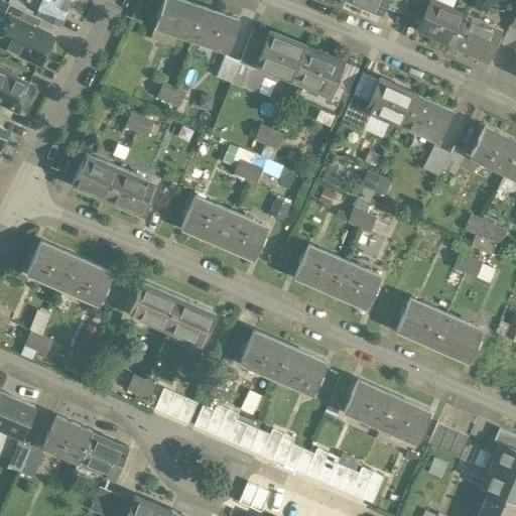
[(28,0),(33,6),(38,4),(38,5),(62,16),(70,0),(28,0)]
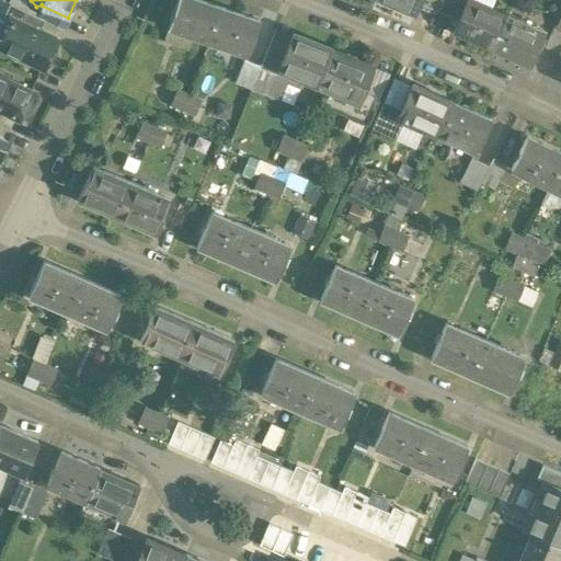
[(220,9),(194,0),(178,0),(168,30),(207,43),(220,9)]
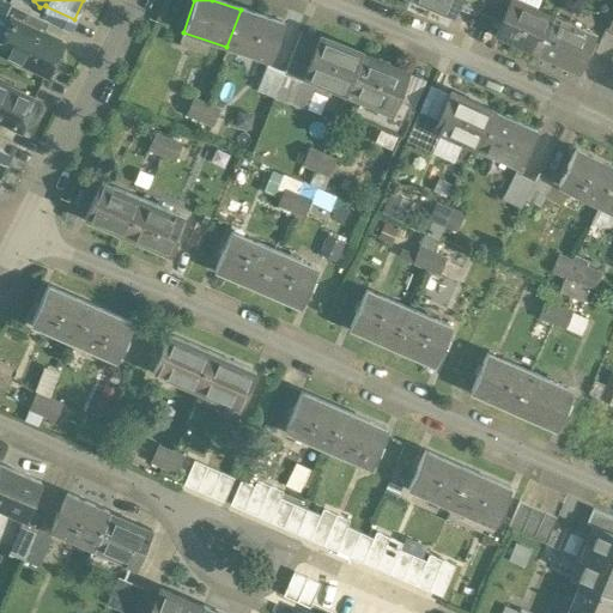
[(457,0),(419,0),(453,13),(457,0)]
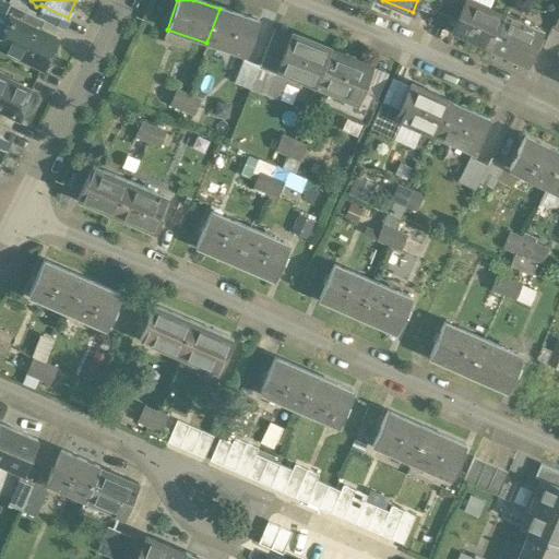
[(440,0),(437,10),(450,15),(456,0),(440,0)]
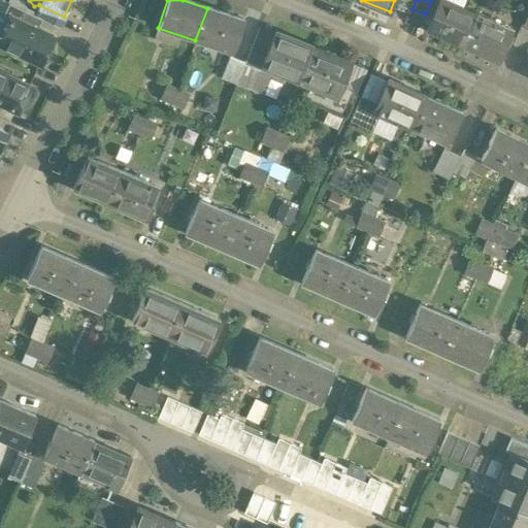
[(475,12),(446,0),(437,0),(426,29),(461,44),(475,12)]
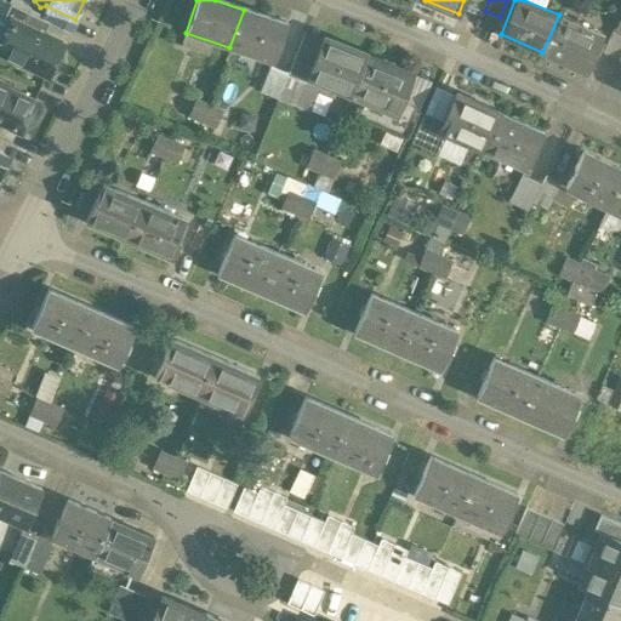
[(40,20),(10,5),(3,20),(11,23),(11,22),(43,36),(49,23),(40,20)]
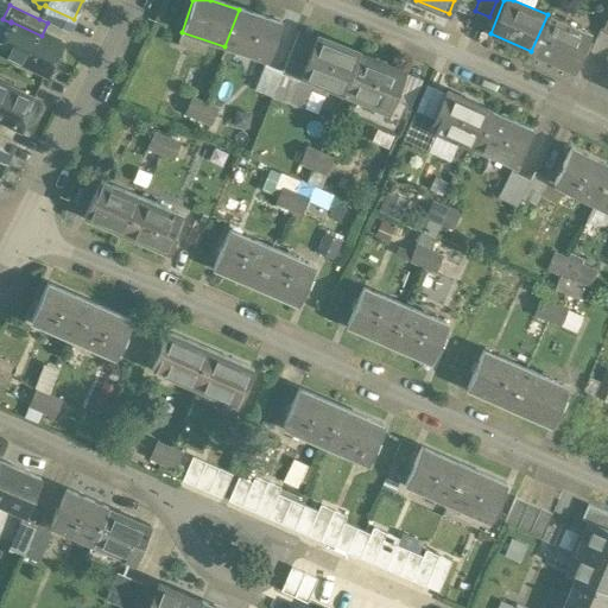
[(74,19),(45,6),(39,19),(48,23),(68,32),(74,19)]
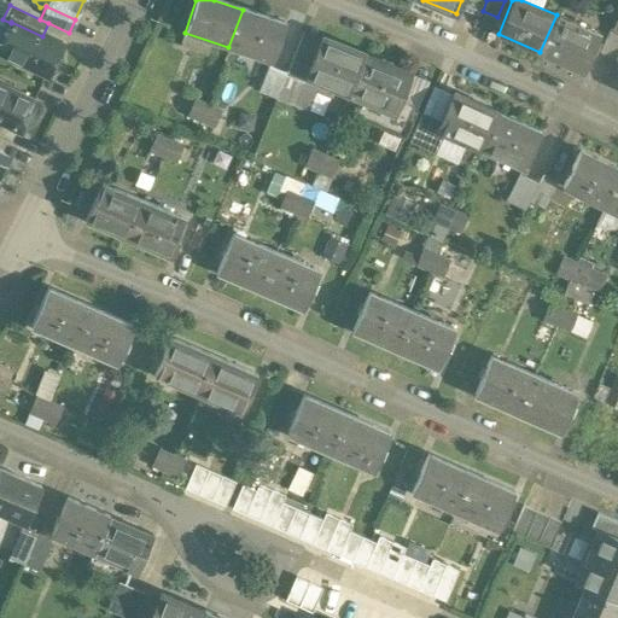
[(285,23),(243,10),(228,47),(272,62),(285,23)]
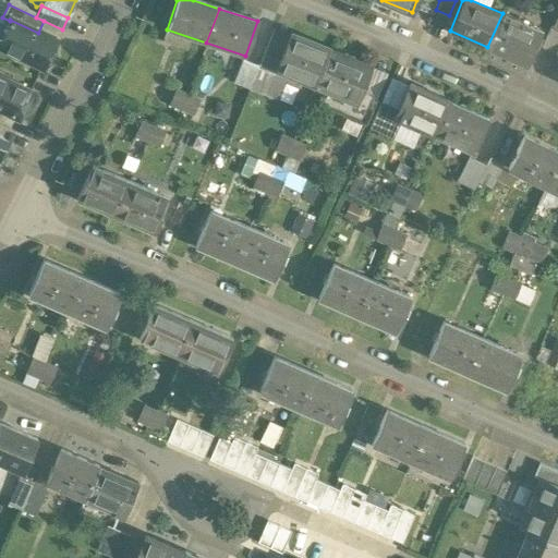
[(541,32),(502,13),(487,47),(526,64),(541,32)]
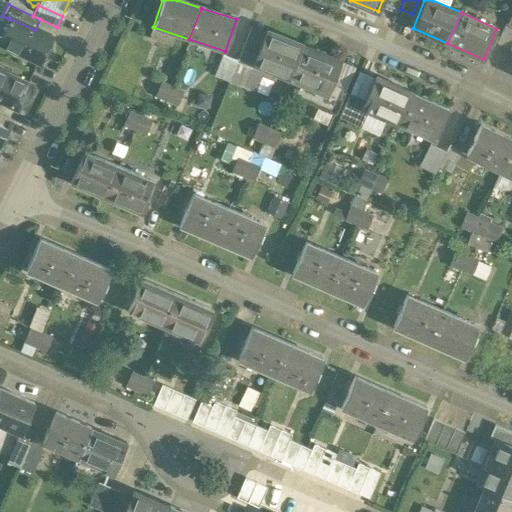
[(35,30),(9,18),(9,19),(0,36),(0,44),(39,63),(51,38),(35,30)]
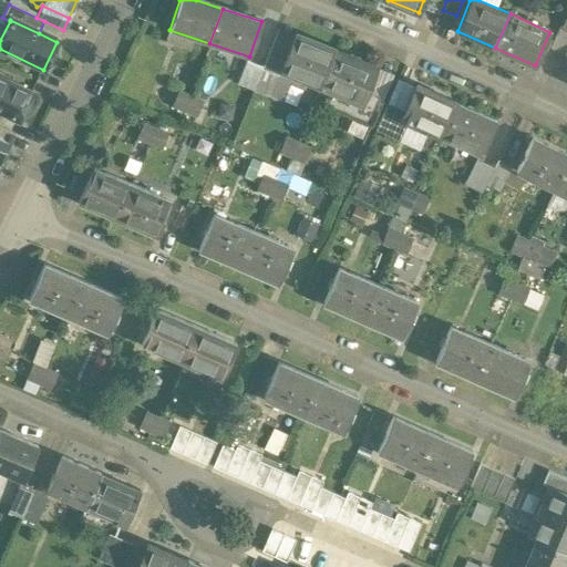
[(334,52),(295,35),(281,70),(321,86),(334,52)]
